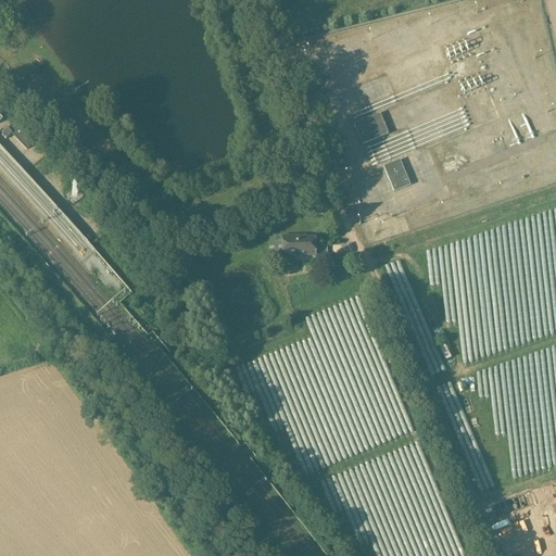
[(354,125),(363,144),(388,134),(380,114),(354,125)]
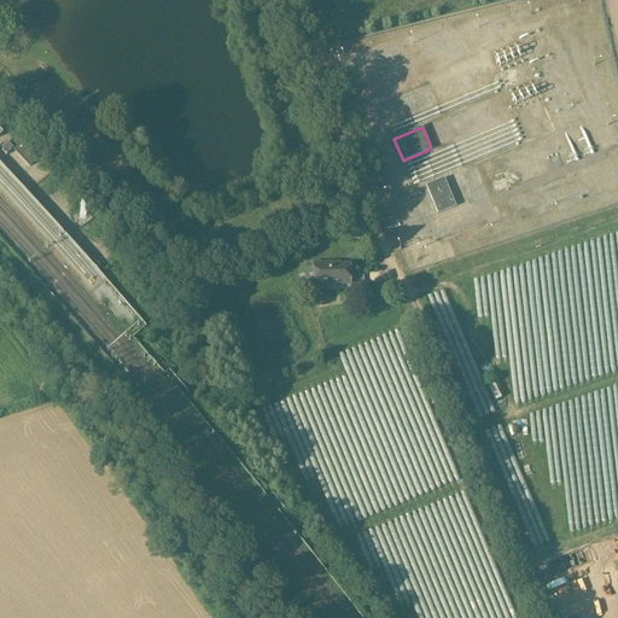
[(30,168),(41,158),(18,135),(9,144),(10,145),(3,151),(7,156),(13,150),(30,168)]
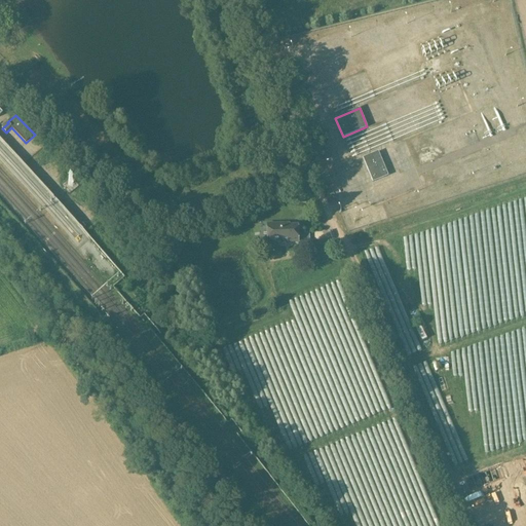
[(363,158),(373,182),(388,176),(378,152),(363,158)]
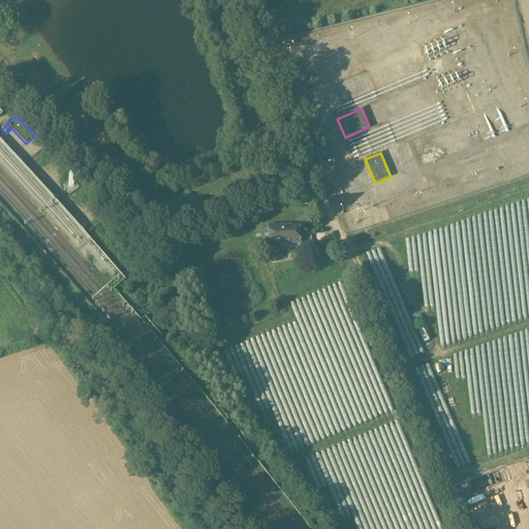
[(86,172),(90,176),(95,170),(91,166),(86,172)]
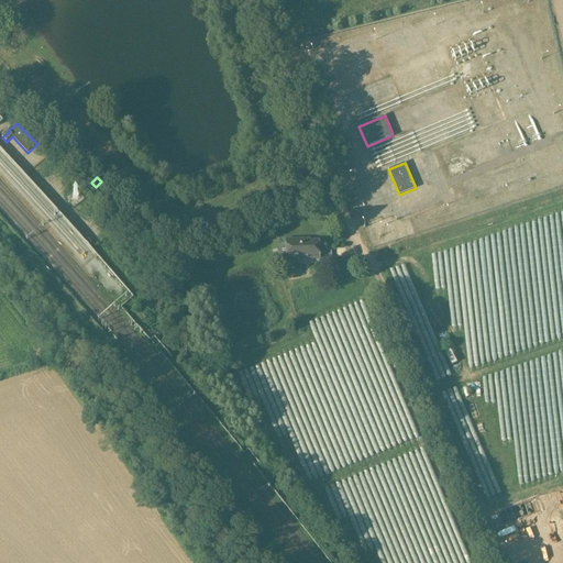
[(287,261),(319,260),(319,258),(332,257),(331,250),(319,252),(319,242),(305,242),(305,240),(286,241),(287,261)]
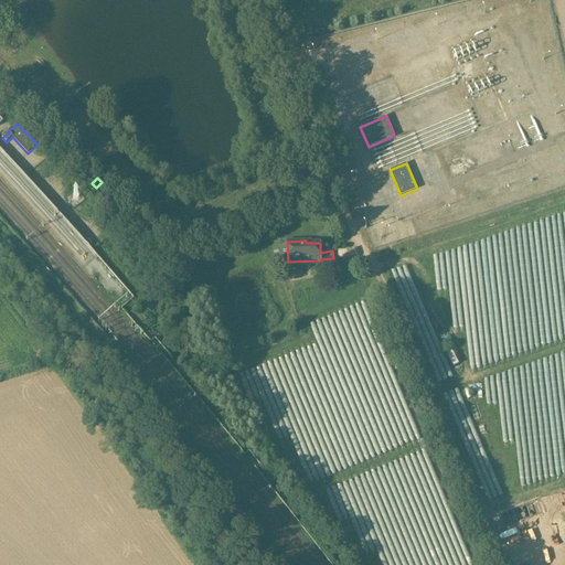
[(469,427),(472,426),(458,390),(448,394),(450,401),(458,398),(469,427)]
